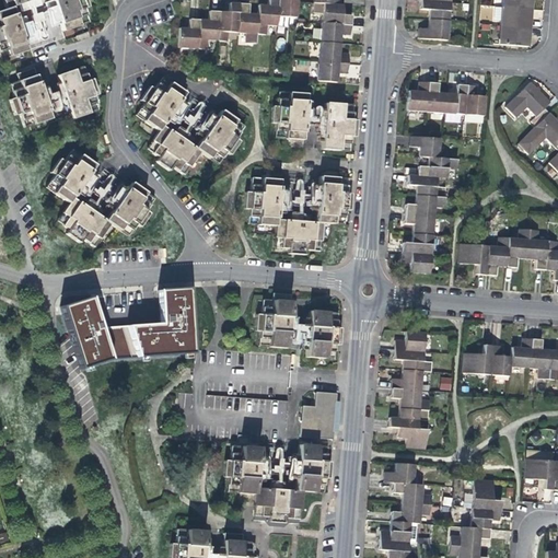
[(55,0),(57,6),(59,10),(66,30),(91,21),(86,7),(91,4),(89,0),(55,0)]
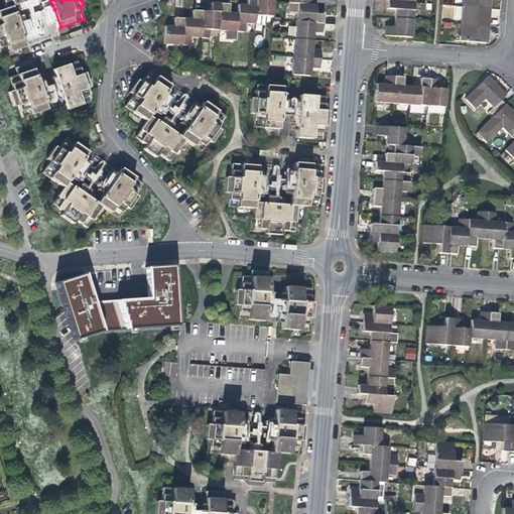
[(257,0),(257,4),(256,13),(274,15),(275,0),(257,0)]
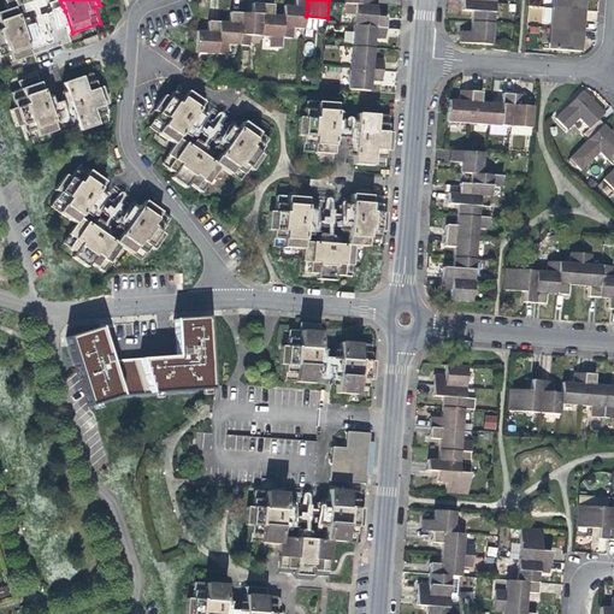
[(355,12),(378,15),(378,0),(347,0),(346,11),(355,12)]
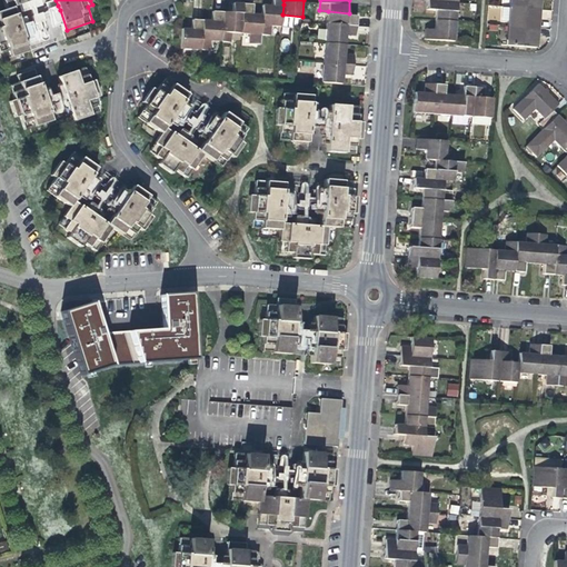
[(428,0),(428,7),(438,7),(458,9),(459,0),(428,0)]
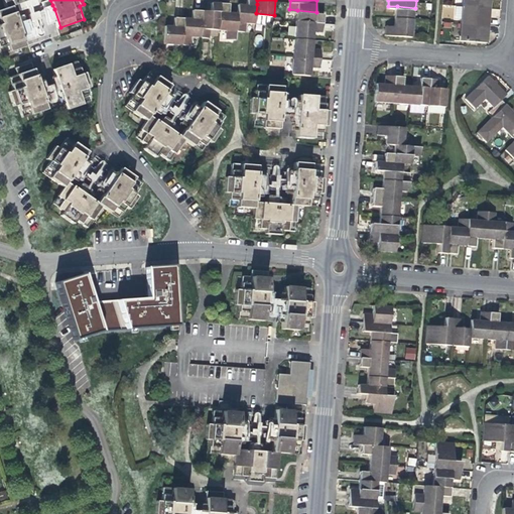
[(212,10),(223,11),(230,12),(231,2),(213,1),(212,10)]
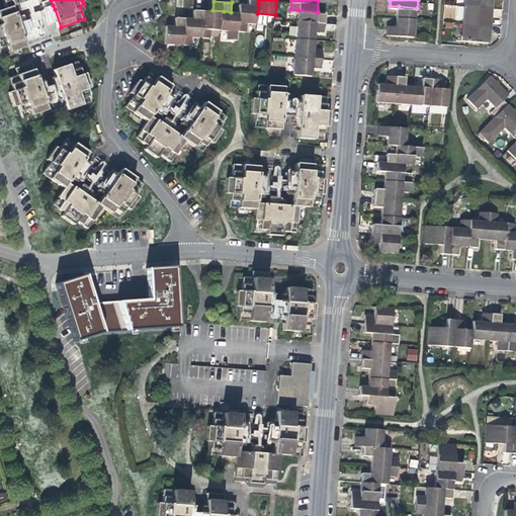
[(258,4),(249,3),(246,3),(241,3),(240,12),(243,13),(241,30),(247,30),(248,21),(257,22),(257,13),(258,4)]
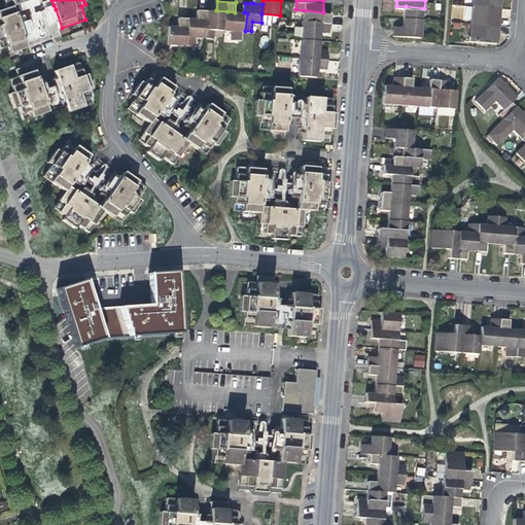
[(20,24),(12,5),(7,6),(0,8),(0,47),(2,54),(27,45),(21,28),(20,24)]
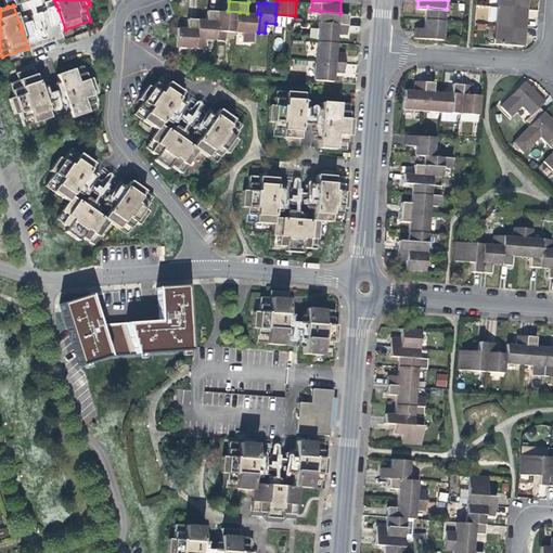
[(527,15),(527,8),(499,5),(498,24),(526,26),(527,15)]
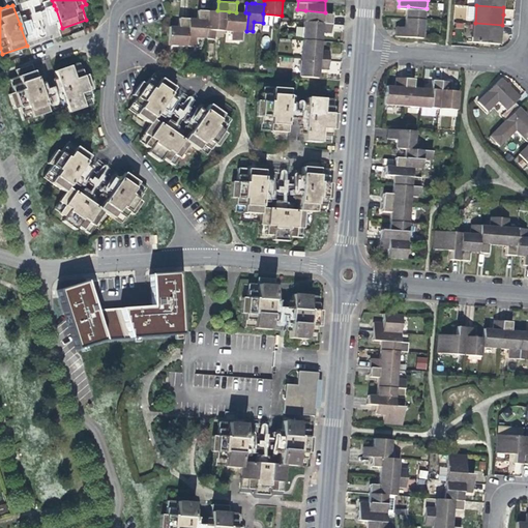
[(427,8),(408,6),(407,11),(407,16),(426,18),(427,8)]
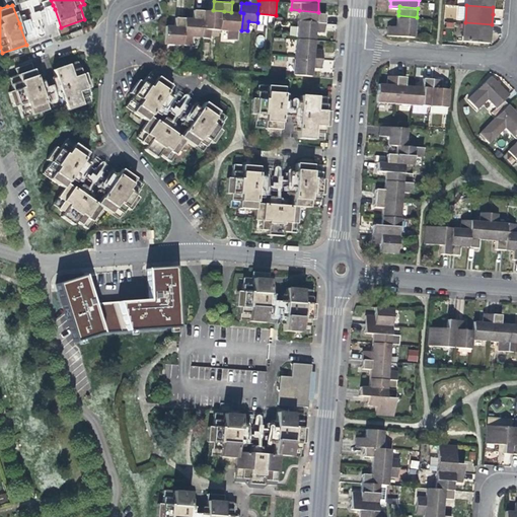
[(40,9),(31,12),(35,26),(45,23),(40,9)]
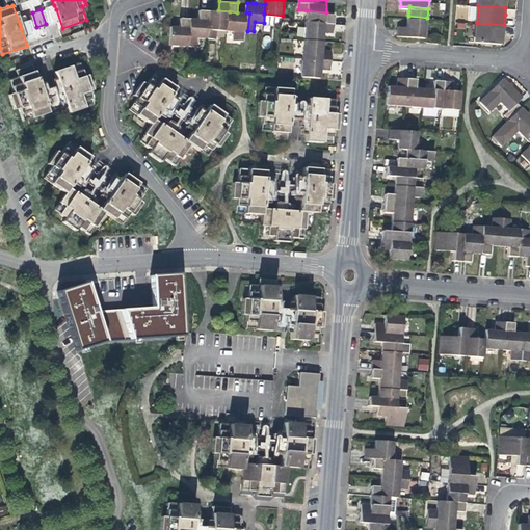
[(201,9),(200,18),(212,19),(212,10),(201,9)]
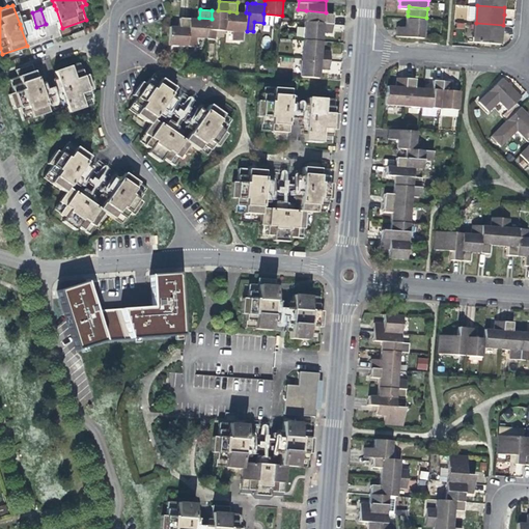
[(228,29),(229,11),(218,10),(215,10),(212,10),(212,19),(211,28),(217,28),(228,29)]
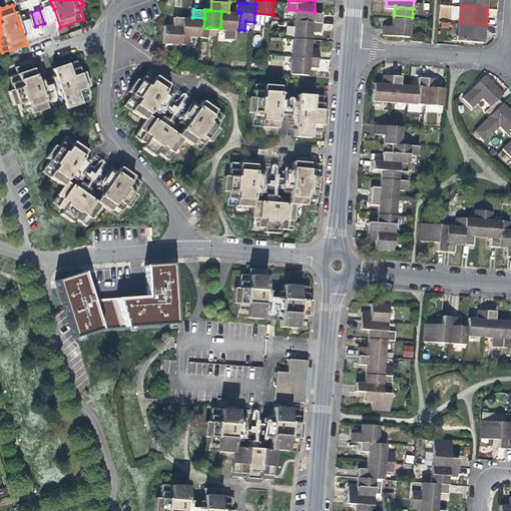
[(296,10),(294,37),(313,38),(313,32),(313,29),(322,30),(323,18),(324,12),(315,12),(296,10)]
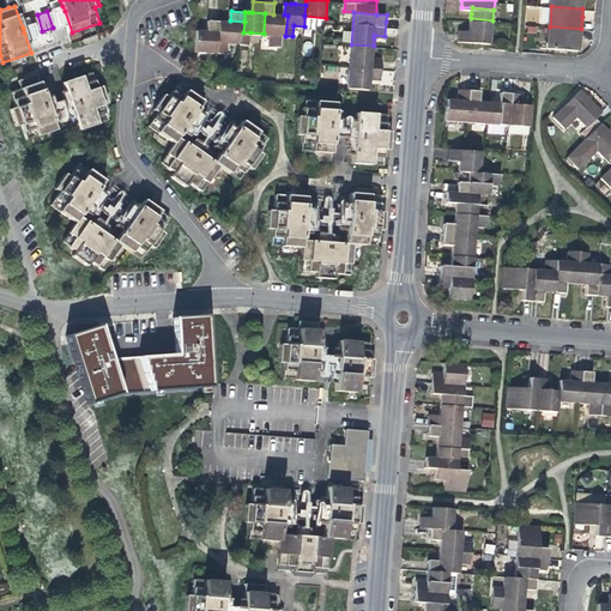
[(288,16),(284,14),(277,14),(273,14),(265,13),(264,34),(271,35),(282,35),(285,36),(288,16)]
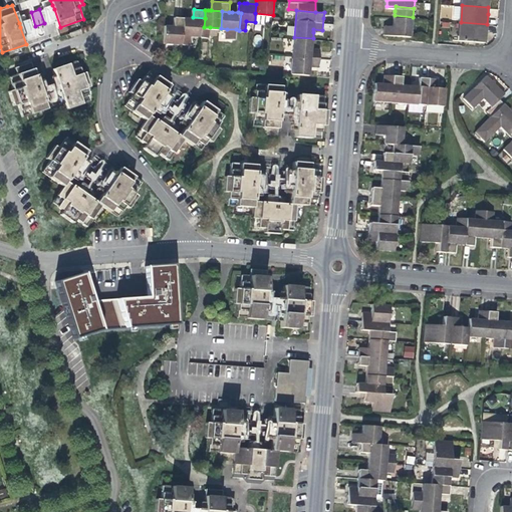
[(386,23),(385,32),(412,34),(413,17),(395,15),(395,20),(394,24),(386,23)]
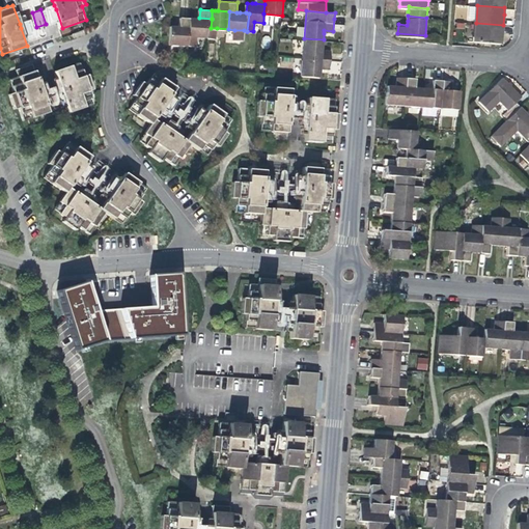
[(181,17),(181,25),(193,26),(193,18),(181,17)]
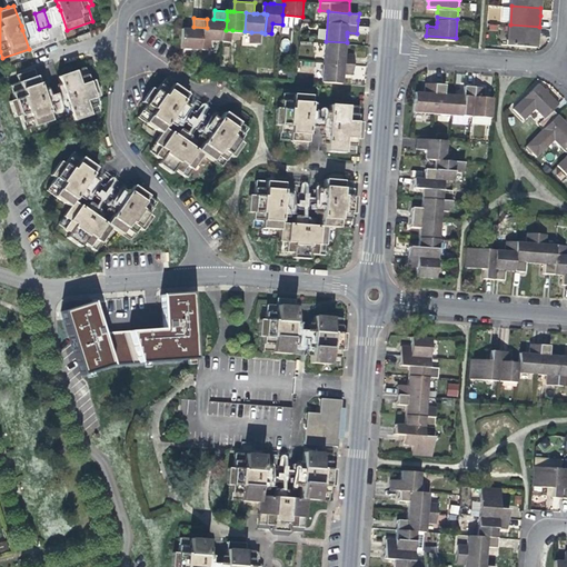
[(227,20),(214,19),(210,19),(207,19),(207,28),(206,38),(212,38),(232,40),(232,30),(226,30),(227,20)]
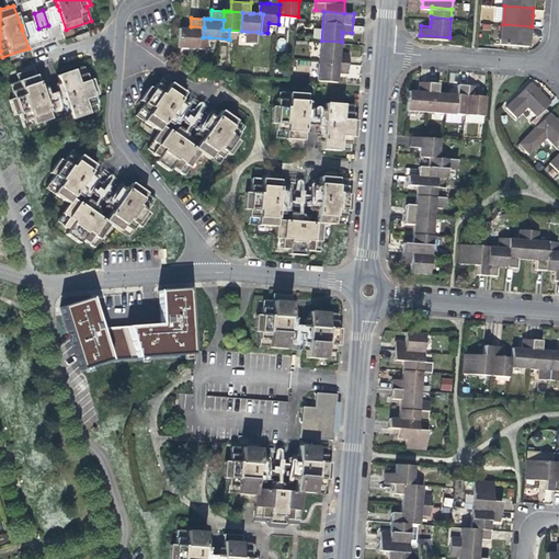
[(531,35),(532,26),(503,24),(501,42),(531,44),(531,35)]
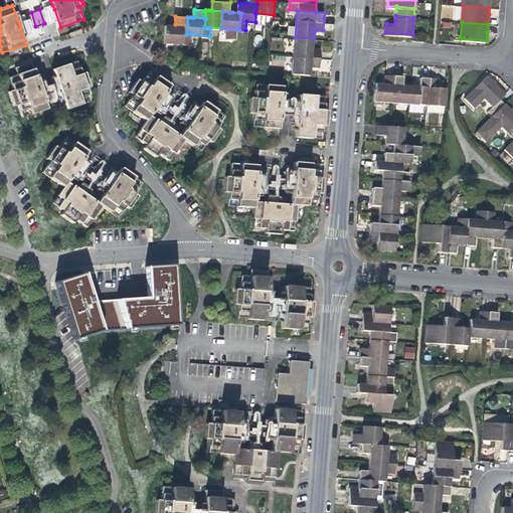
[(186,34),(187,25),(175,24),(172,24),(167,24),(165,41),(192,43),(192,34),(186,34)]
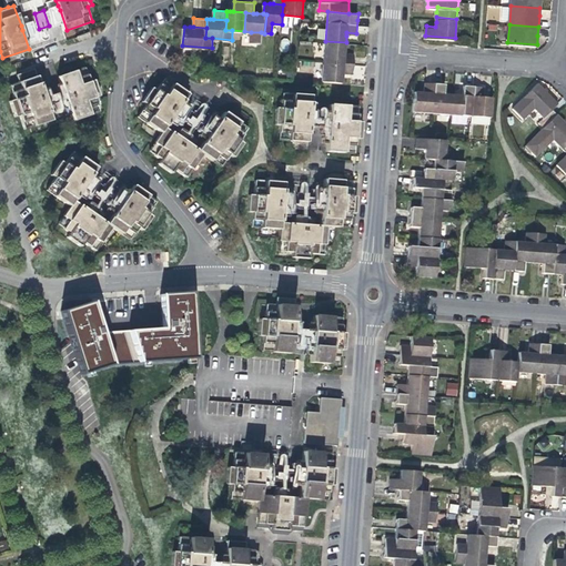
[(261,41),(261,32),(251,32),(251,41),(261,41)]
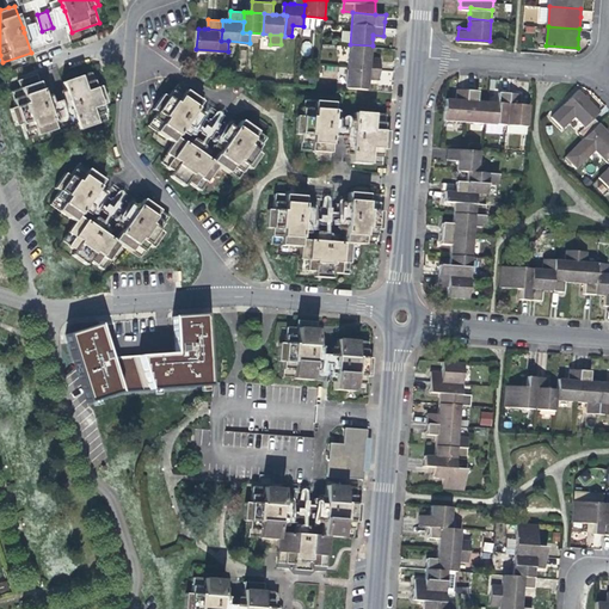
[(373,45),(350,44),(346,86),(369,87),(370,81),(370,78),(381,79),(382,56),(371,56),(371,51),(373,45)]
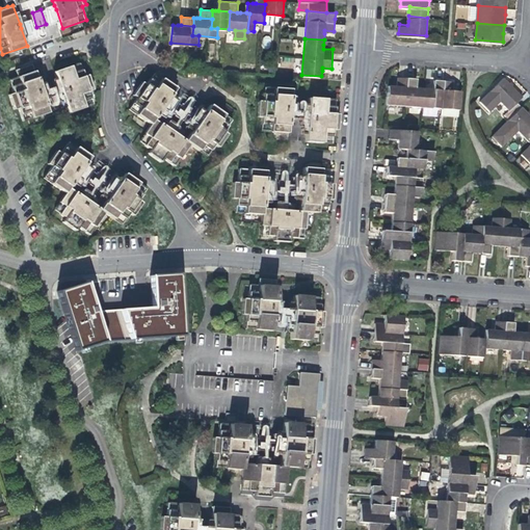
[(43,93),(42,88),(33,63),(17,69),(21,82),(12,84),(15,91),(10,94),(16,108),(20,106),(25,120),(50,111),(43,93)]
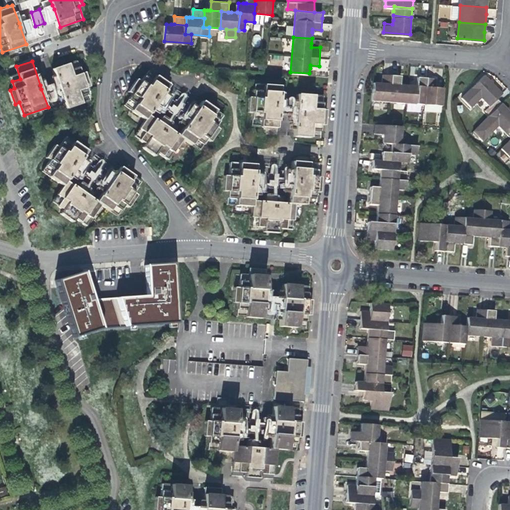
[(53,67),(59,85),(61,90),(67,107),(83,102),(81,96),(89,93),(86,86),(91,84),(86,70),(81,71),(79,65),(71,68),(69,62),(53,67)]
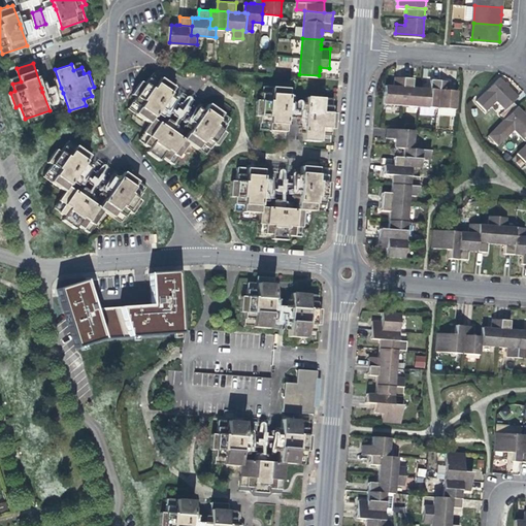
[(403,103),(405,75),(396,74),(395,84),(393,84),(387,83),(386,101),(403,103)]
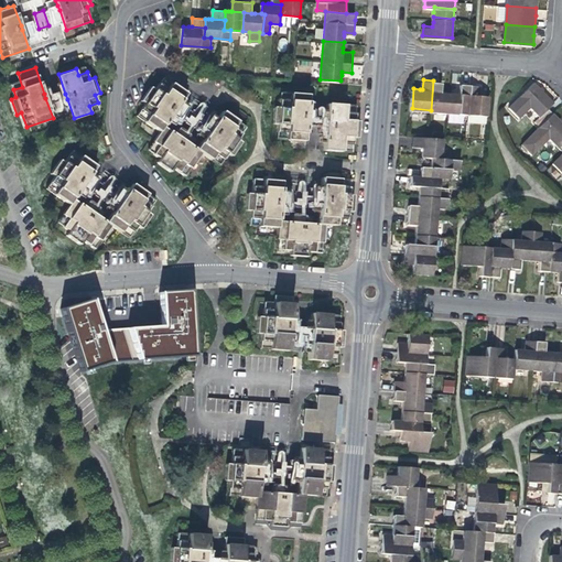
[(163,125),(172,111),(175,108),(187,90),(173,80),(169,86),(161,80),(157,87),(152,85),(142,98),(147,101),(138,115),(161,129),(163,125)]
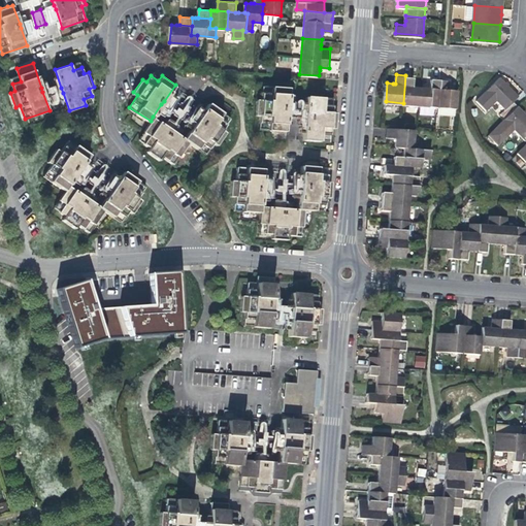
[(415,76),(405,75),(403,103),(421,104),(422,86),(418,86),(414,86),(415,76)]
